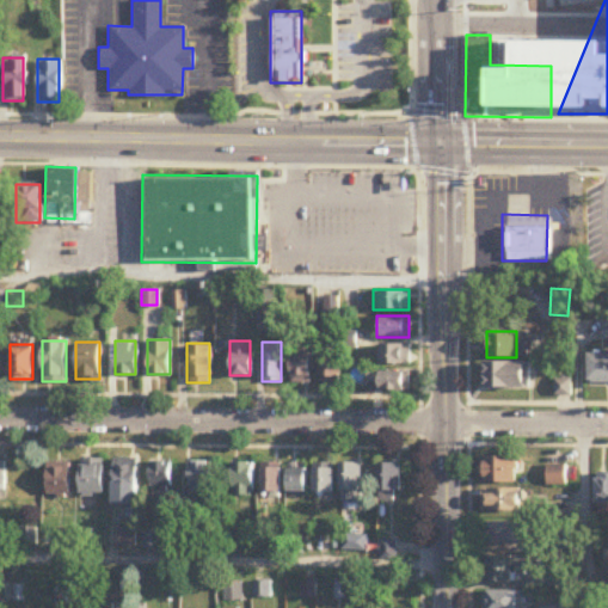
[(409,363),(409,344),(376,344),(376,363),(409,363)]
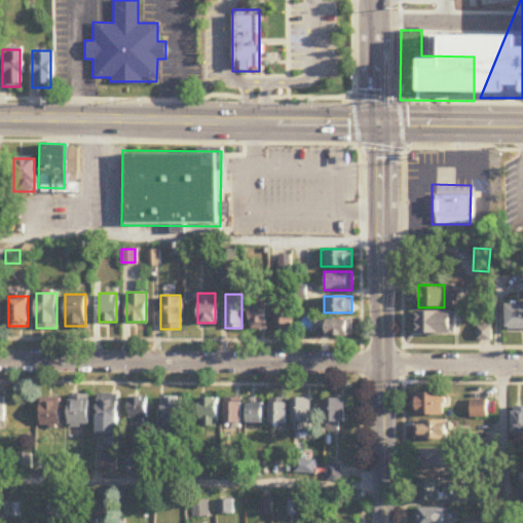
[(267,329),(267,299),(249,299),(249,329),(267,329)]
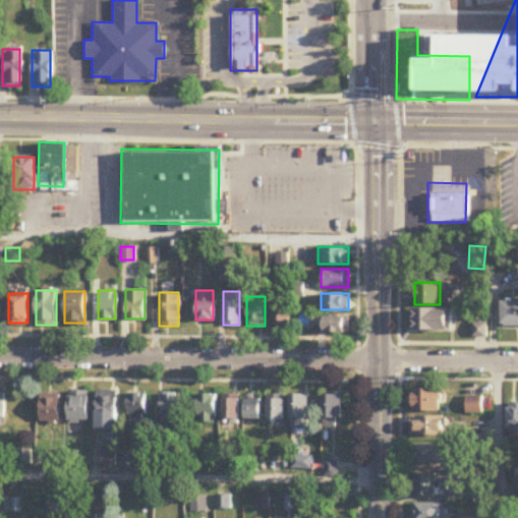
[(517,299),(499,300),(499,327),(517,326),(517,299)]
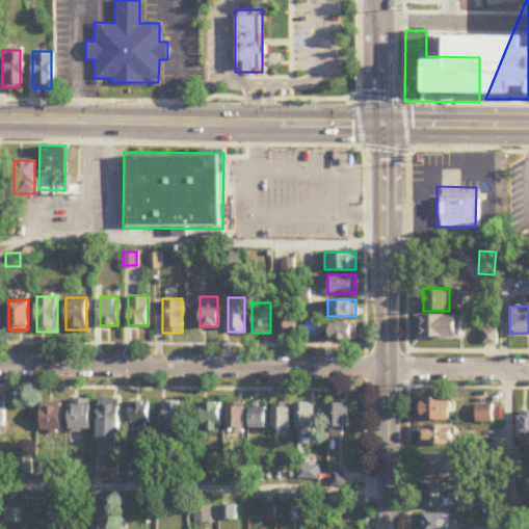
[(276,334),(293,334),(293,307),(276,307),(276,334)]
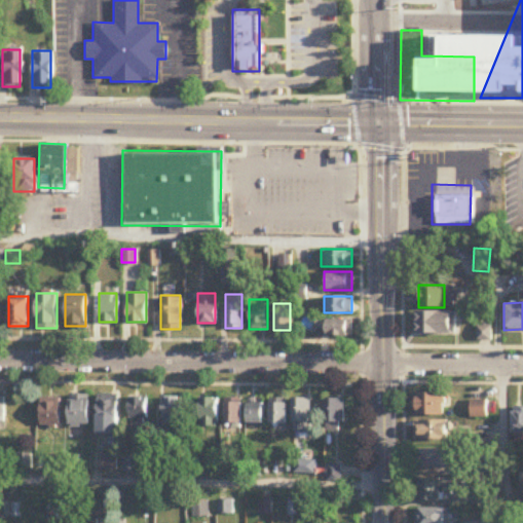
[(453,334),(453,311),(416,311),(416,334),(453,334)]
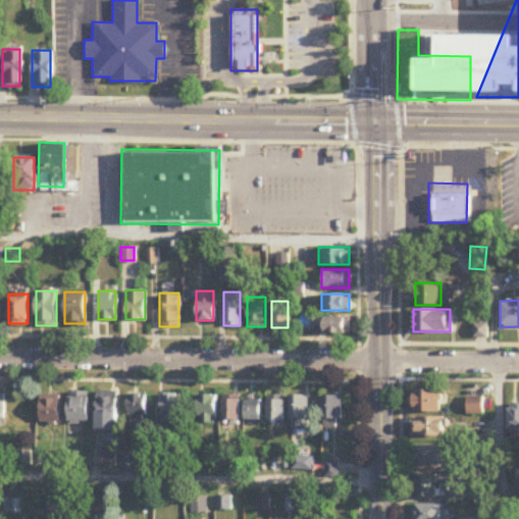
[(316,333),(350,333),(350,316),(316,316),(316,333)]
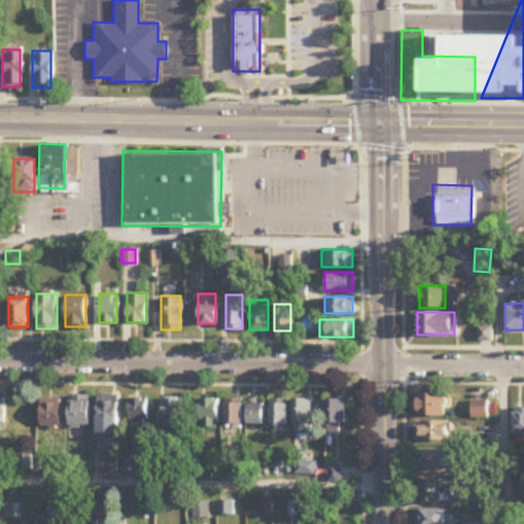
[(442,391),(415,391),(415,415),(442,415),(442,391)]
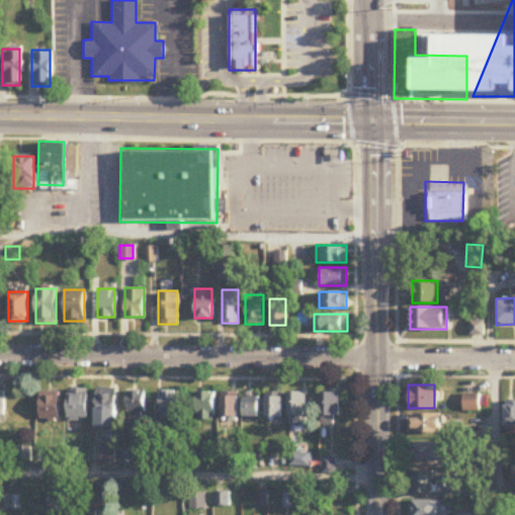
[(86,387),(67,387),(67,418),(86,418),(86,387)]
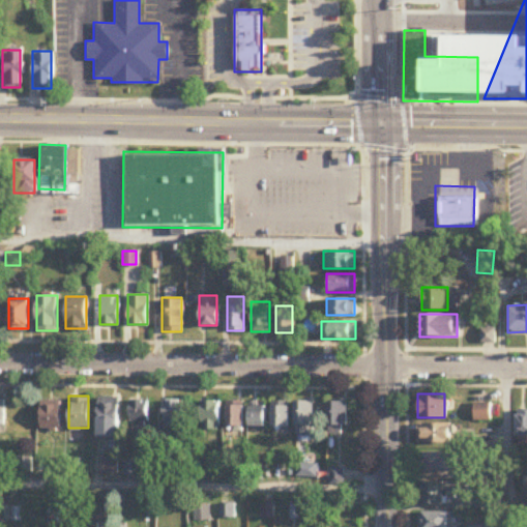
[(96,396),(96,426),(117,426),(117,396),(96,396)]
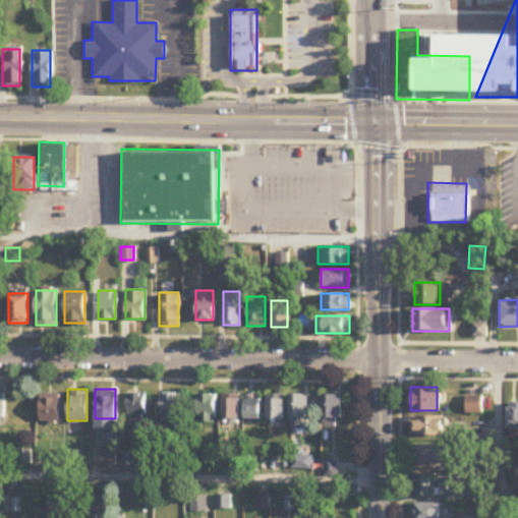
[(178,390),(161,390),(161,421),(178,421),(178,390)]
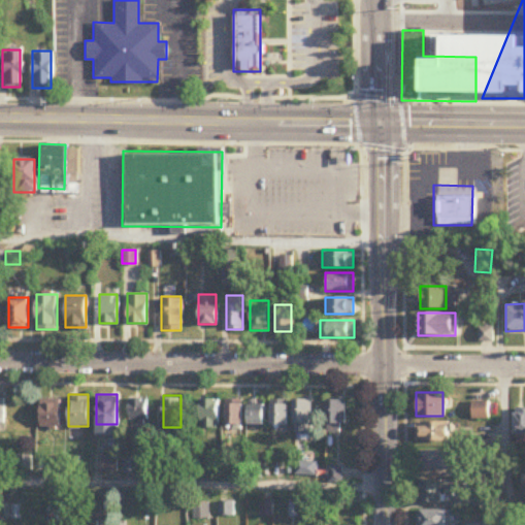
[(59,396),(39,396),(39,426),(59,426),(59,396)]
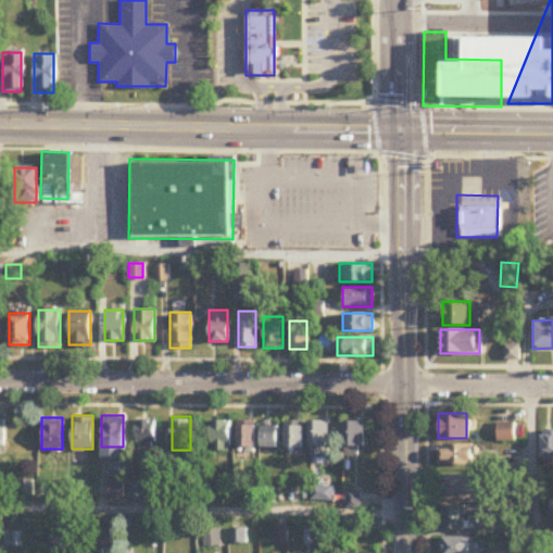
[(154,417),(135,417),(135,441),(154,441),(154,417)]
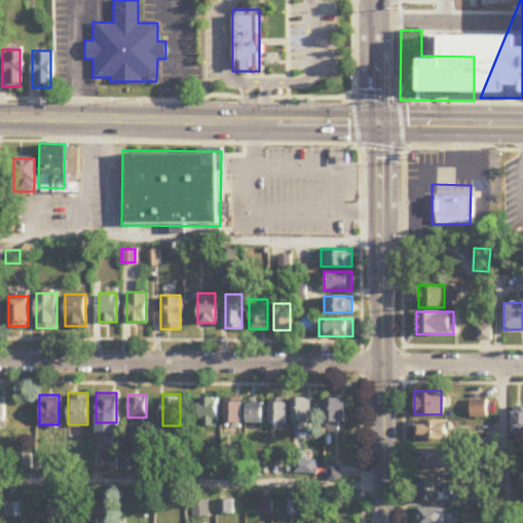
[(217,395),(199,395),(199,424),(217,424),(217,395)]
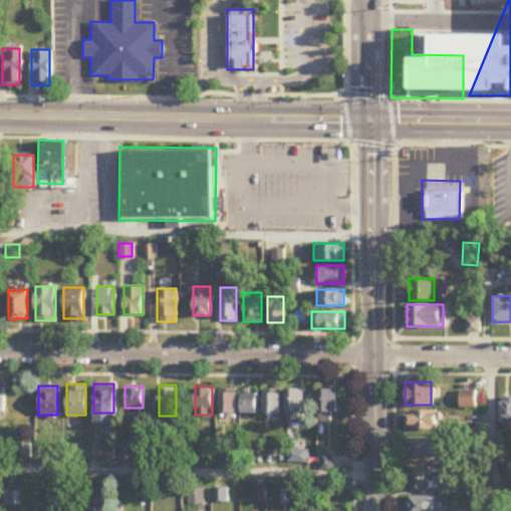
[(302,387),(285,387),(285,421),(302,421),(302,387)]
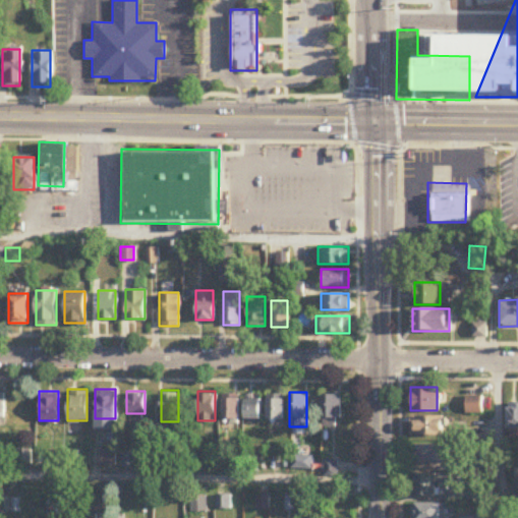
[(338,393),(321,393),(321,425),(338,425),(338,393)]
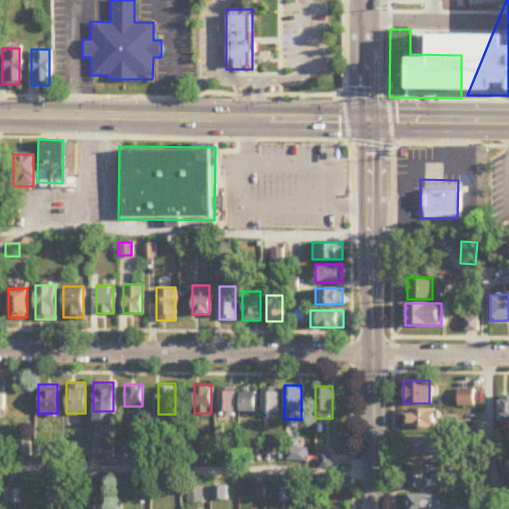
[(233,388),(217,388),(217,410),(233,410),(233,388)]
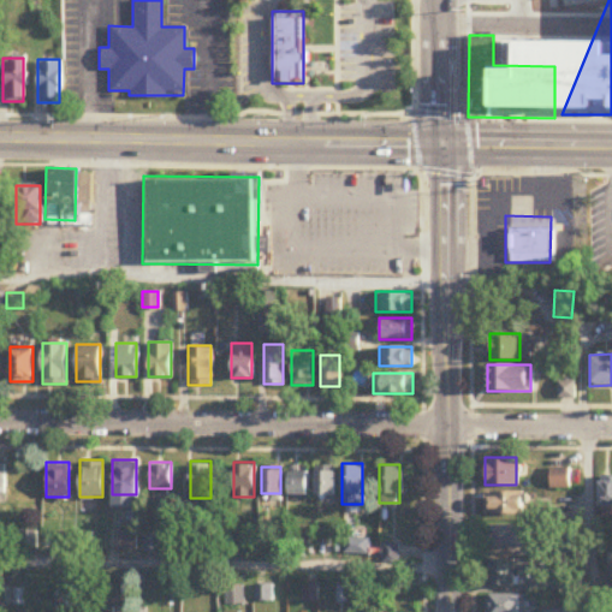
[(568,467),(547,468),(550,524),(577,524),(576,501),(569,501),(568,467)]
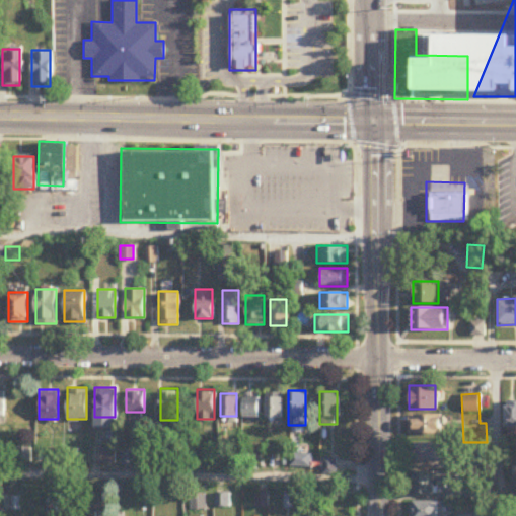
[(259,416),(259,394),(242,394),(243,416),(259,416)]
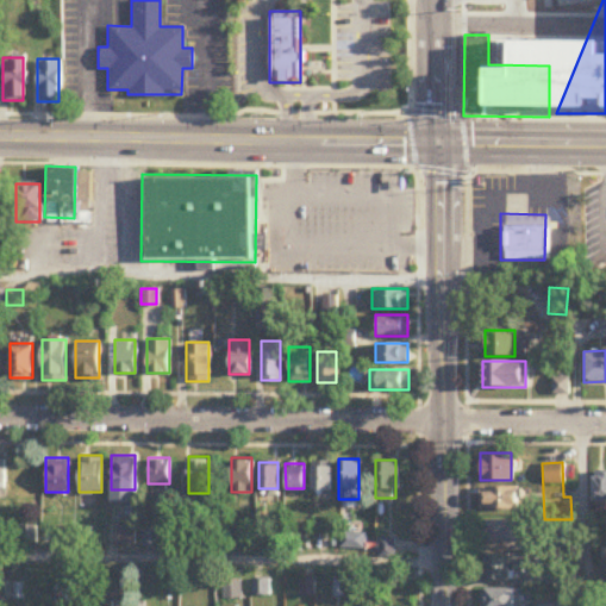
[(311,488),(330,488),(330,463),(311,463),(311,488)]
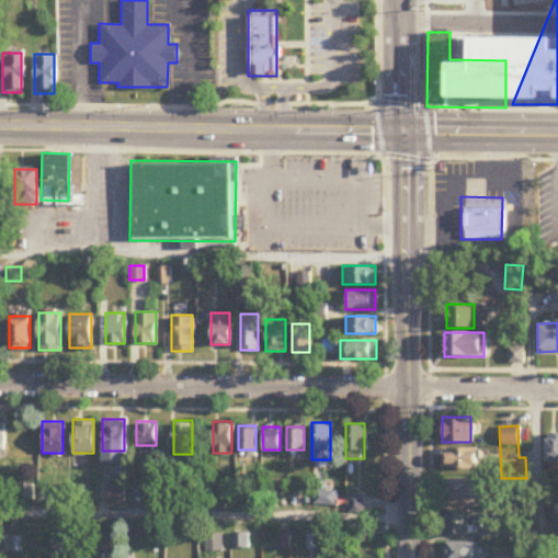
[(545,459),(557,459),(557,436),(545,437),(545,459)]
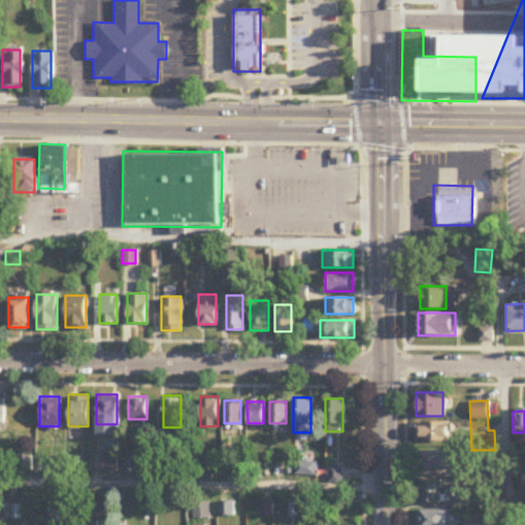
[(415,440),(447,440),(447,420),(415,420),(415,440)]
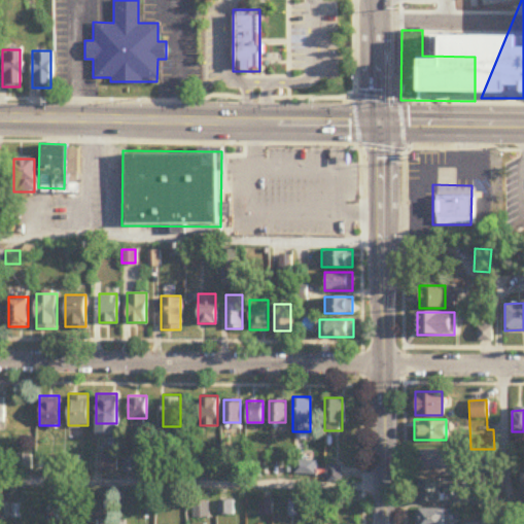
[(418,468),(449,468),(449,447),(418,447),(418,468)]
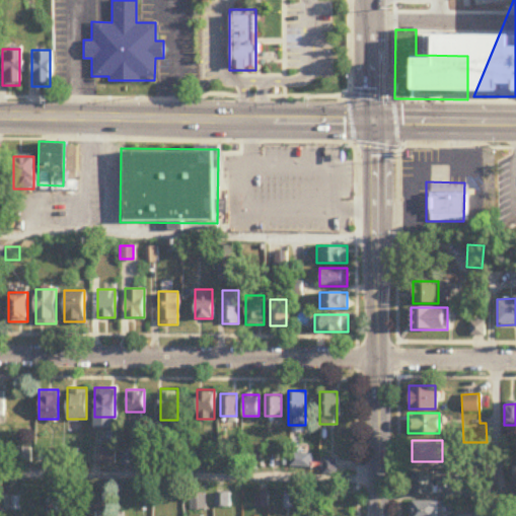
[(434,478),(434,469),(411,469),(411,492),(445,492),(445,478),(434,478)]
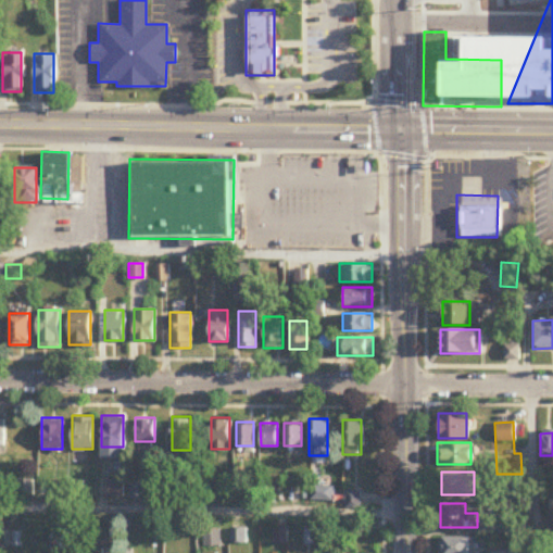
[(469,552),(470,535),(440,535),(439,552),(469,552)]
